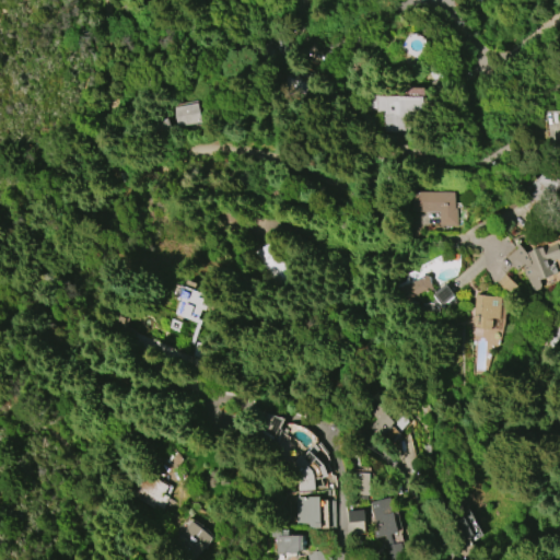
[(368,94),(423,97),(423,114),(404,114),(403,132),(382,131),(383,116),(382,116),(382,113),(376,113),(376,109),(366,108),(368,94)]
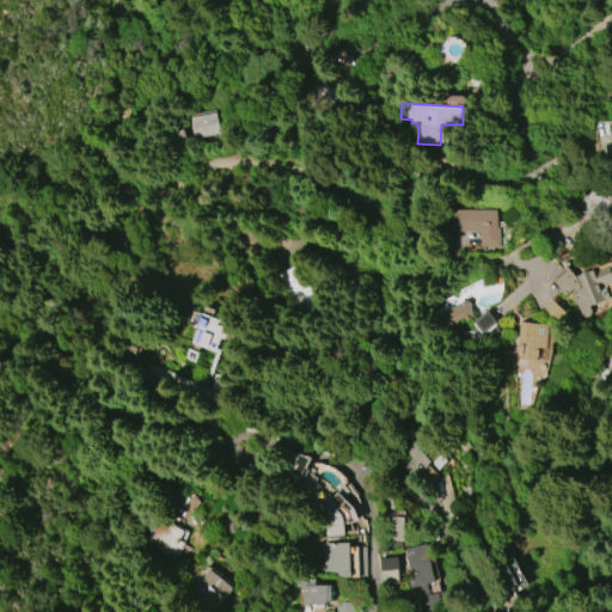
[(188,116),(190,138),(219,134),(216,114),(188,116)]
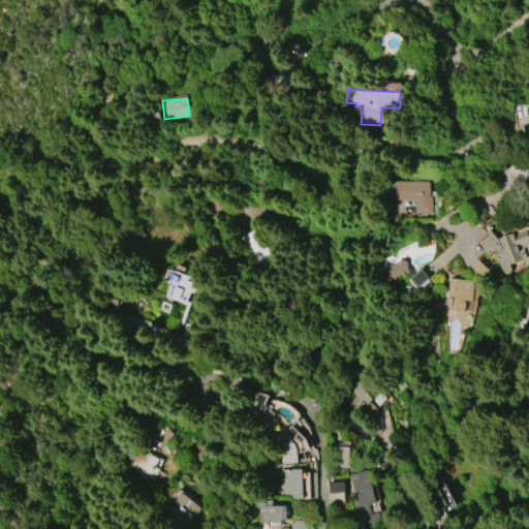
[(519,160),(528,168),(528,179),(505,206),(492,194),(503,181),(504,182),(507,178),(503,175),(507,169),(509,170),(519,160)]
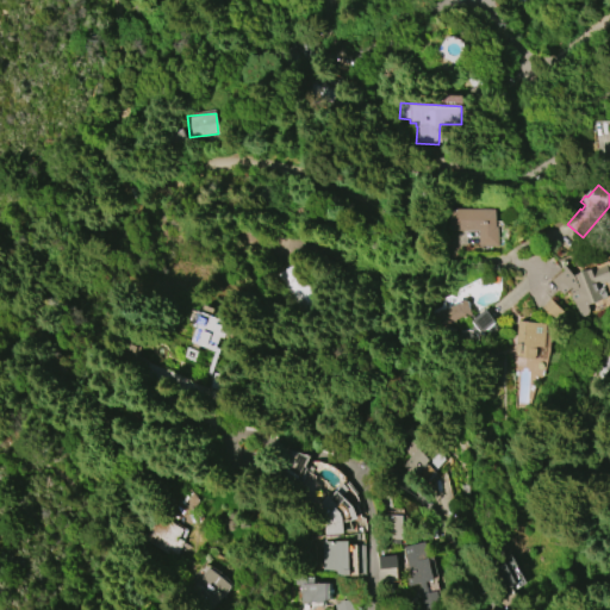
[(448,210),(495,210),(495,226),(497,226),(497,246),(477,246),(477,230),(448,230),(448,210)]
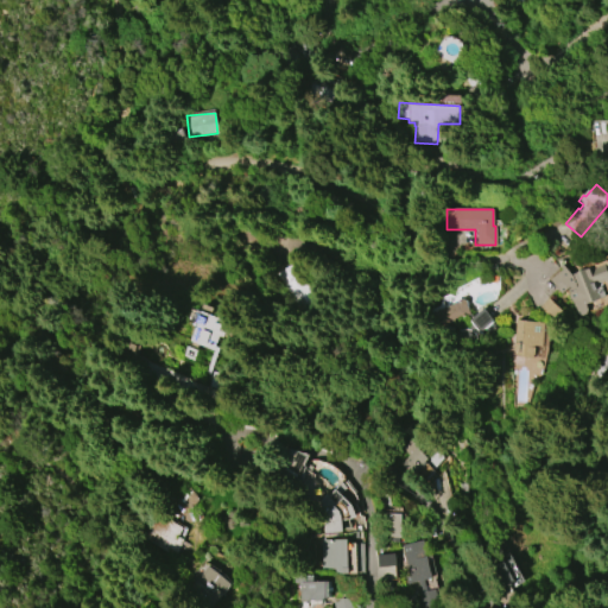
[(551,279),(563,270),(562,266),(564,265),(572,274),(590,268),(590,270),(606,265),(607,271),(607,278),(596,283),(597,287),(602,286),(606,296),(586,303),(588,309),(586,314),(582,315),(578,315),(576,306),(575,308),(571,299),(570,301),(569,295),(569,293),(568,290),(571,287),(570,286),(562,293),(551,279)]
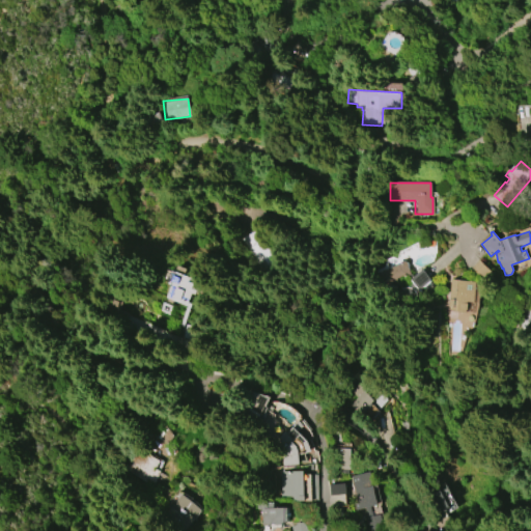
[(250,268),(266,266),(262,232),(246,234),(250,268)]
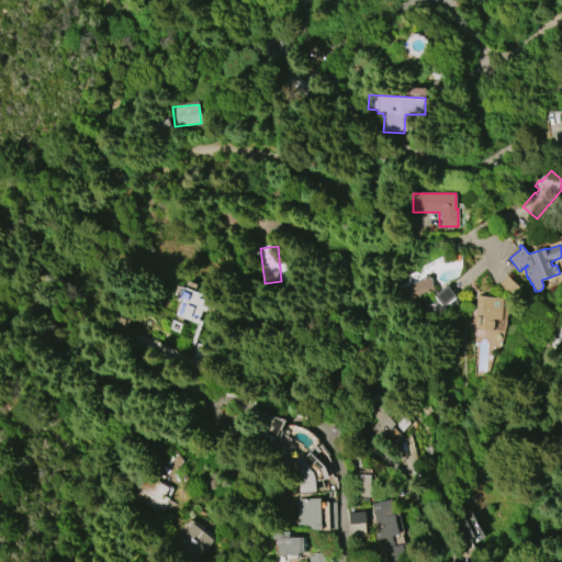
[(497,285),(507,274),(519,288),(509,298),(497,285)]
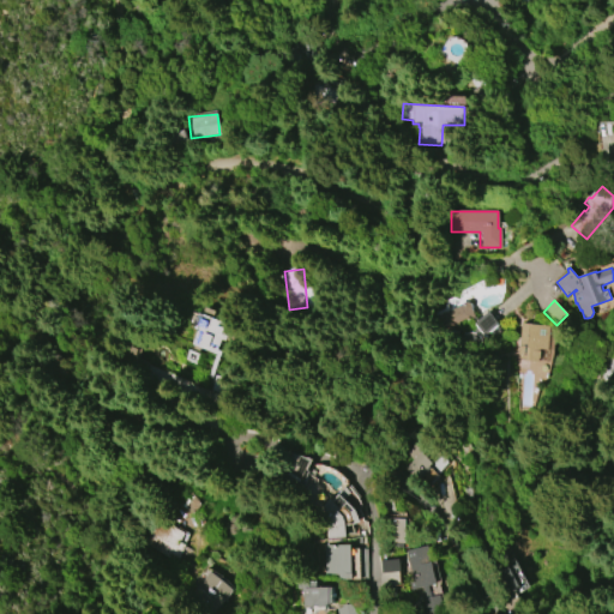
[(438,315),(463,305),(464,304),(467,302),(470,304),(473,306),(471,309),(471,312),(475,320),(491,311),(500,324),(483,336),(476,327),(470,319),(444,330),(438,315)]
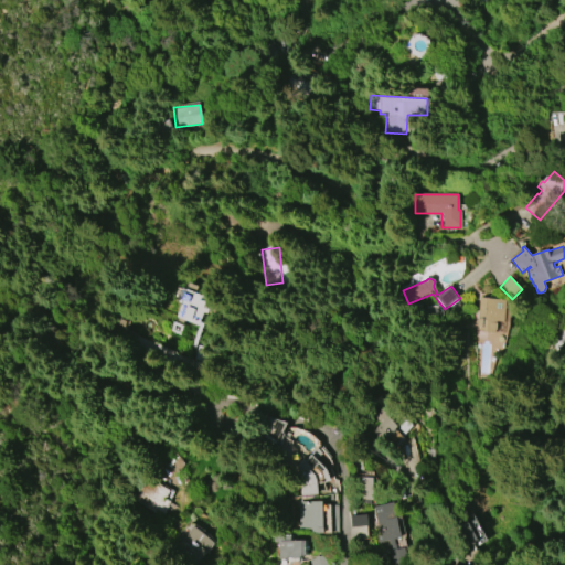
[(177,316),(181,304),(179,302),(180,297),(179,297),(182,289),(183,290),(184,287),(188,288),(188,287),(195,290),(195,291),(202,294),(203,292),(214,297),(208,313),(203,311),(199,321),(213,327),(200,362),(167,349),(169,341),(188,349),(198,324),(177,316)]
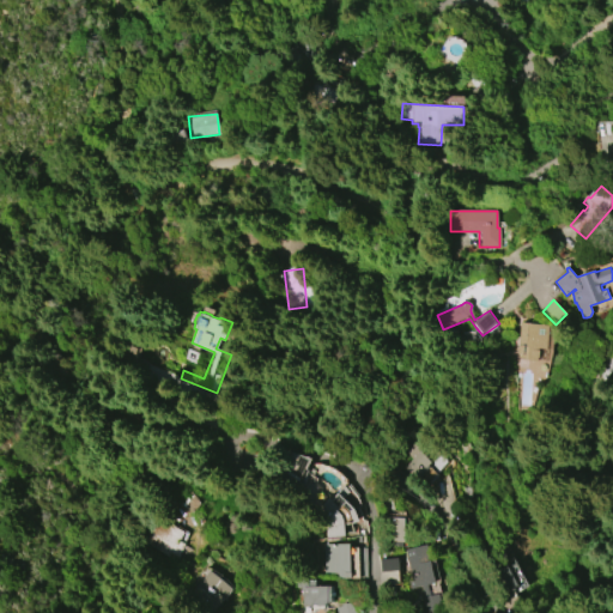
[(550,325),(547,349),(538,347),(536,351),(519,350),(521,322),(550,325)]
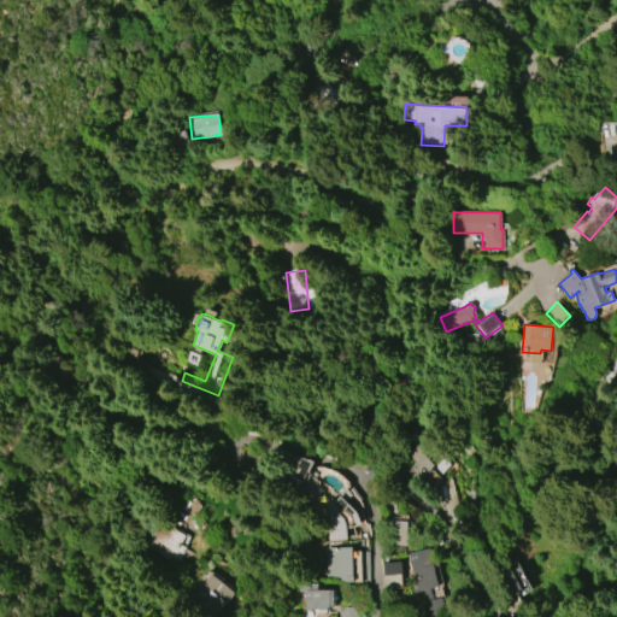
[(125,360),(134,363),(139,345),(130,342),(125,360)]
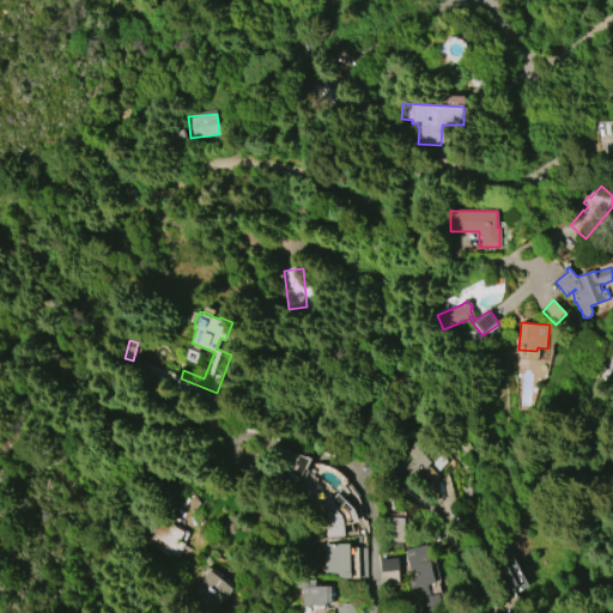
[(612,345),(612,374),(612,376),(599,369),(612,345)]
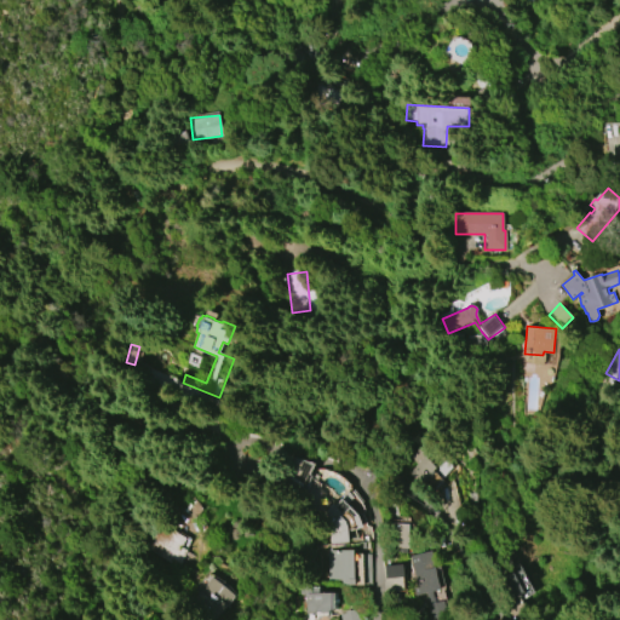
[(408,474),(422,486),(428,480),(435,487),(454,465),(435,446),(408,474)]
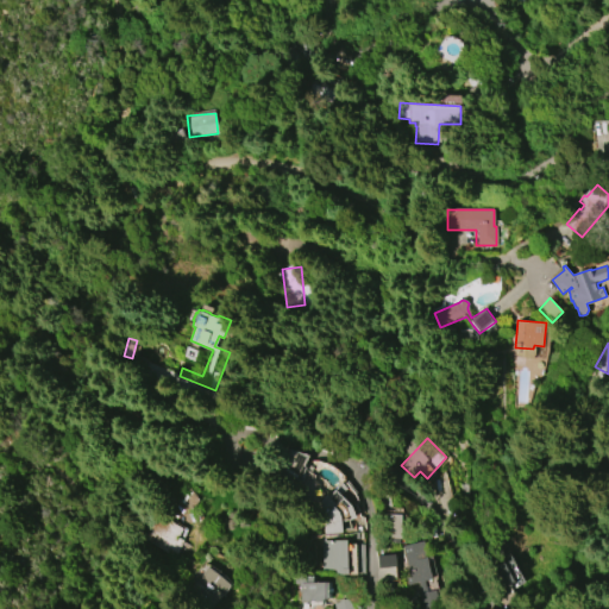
[(318,502),(325,494),(328,497),(341,483),(347,488),(341,494),(353,504),(358,518),(343,521),(344,532),(324,533),(322,521),(314,513),(321,504),(318,502)]
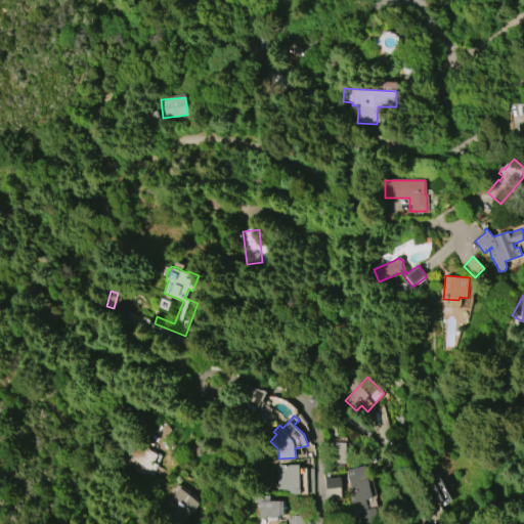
[(328,462),(348,464),(350,440),(330,438),(328,462)]
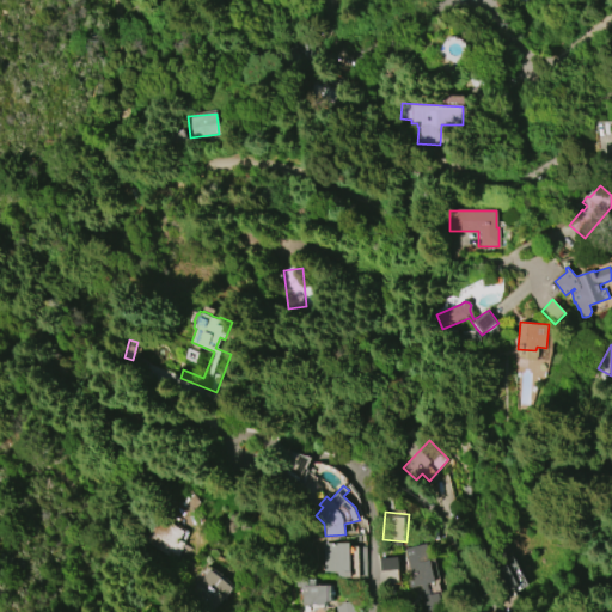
[(160,519),(187,533),(182,542),(187,544),(177,562),(136,540),(141,531),(151,536),(160,519)]
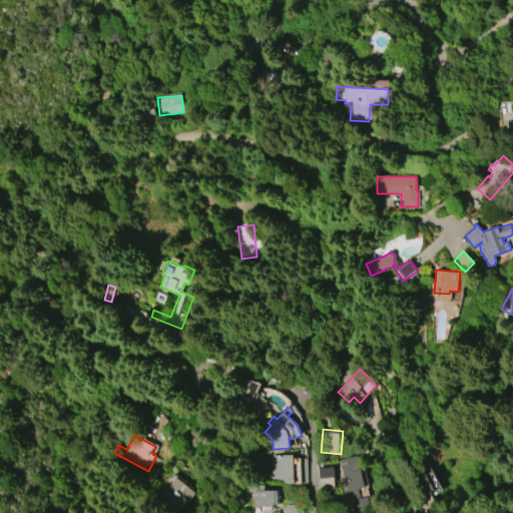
[(271,455),(294,455),(294,484),(270,484),(271,455)]
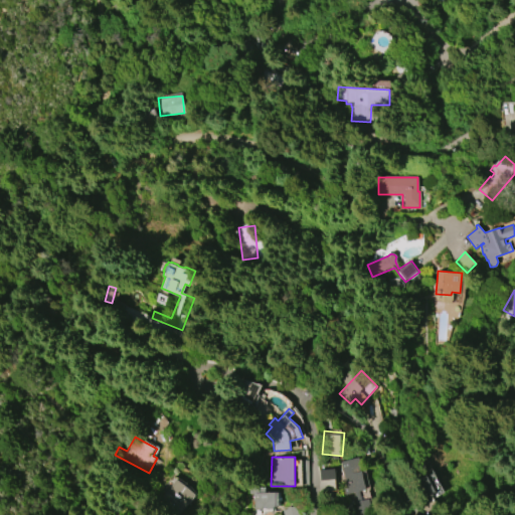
[(347,495),(369,489),(360,458),(338,463),(347,495)]
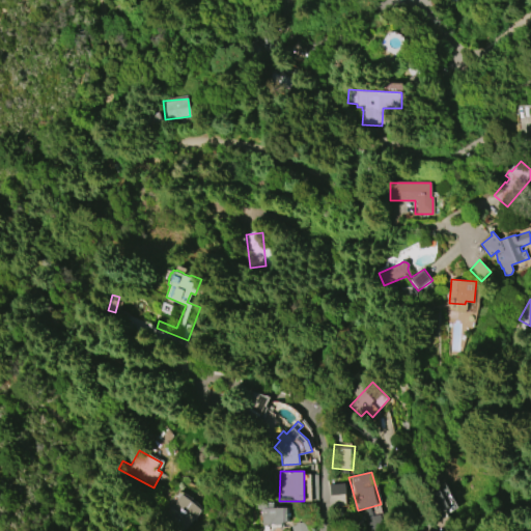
[(454,508),(443,481),(426,488),(438,515),(454,508)]
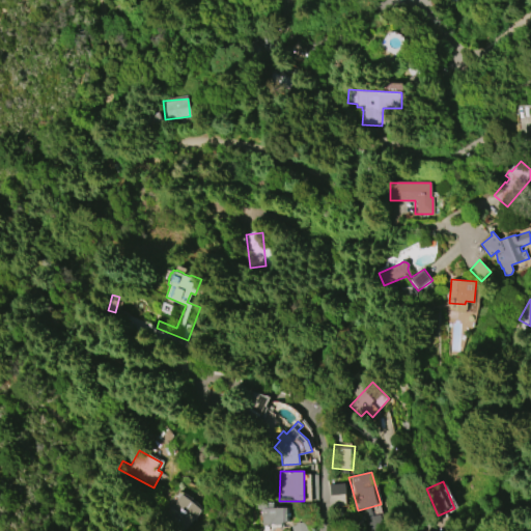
[(345,483),(346,495),(331,496),(330,484),(345,483)]
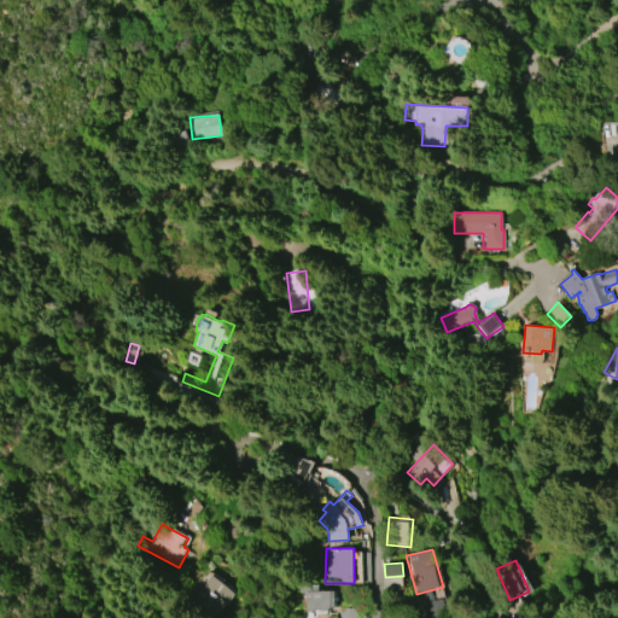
[(199,589),(211,573),(234,593),(214,617),(209,617),(190,602),(199,590),(199,589)]
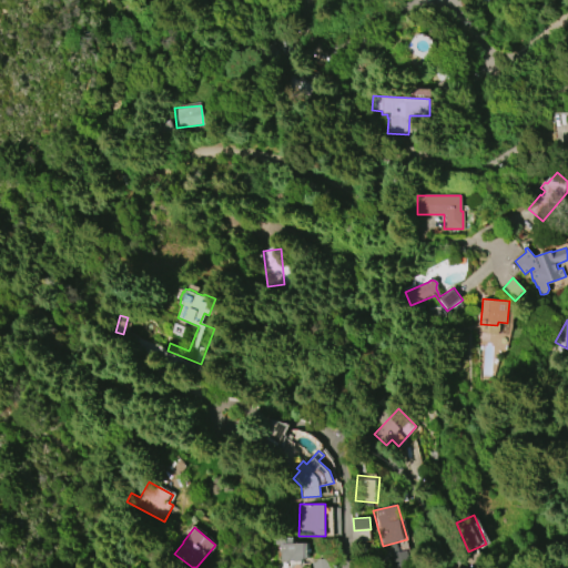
[(307,543),(308,557),(304,557),(301,561),(280,561),(280,553),(279,551),(279,545),(274,545),(274,538),(279,538),(277,536),(284,536),(284,538),(292,537),(293,543),(307,543)]
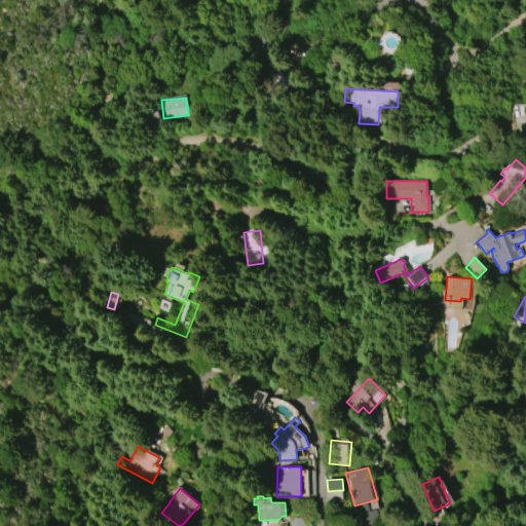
[(363,525),(378,525),(377,505),(362,506),(363,525)]
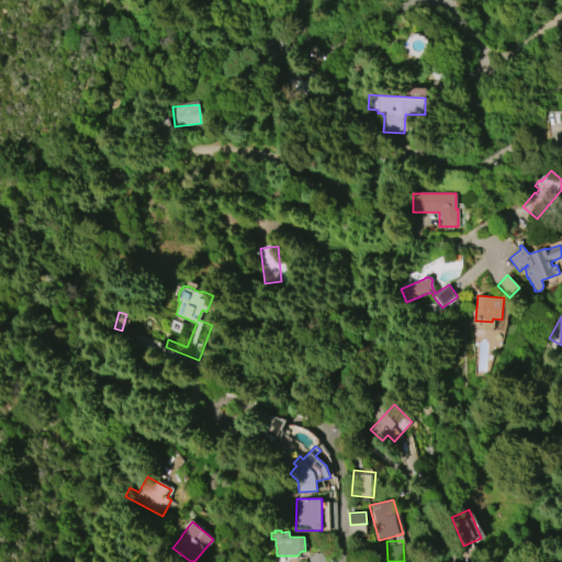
[(326,561),(307,561),(307,555),(311,555),(311,554),(313,554),(312,552),(322,552),(322,554),(323,553),(323,554),(326,554),(326,561)]
